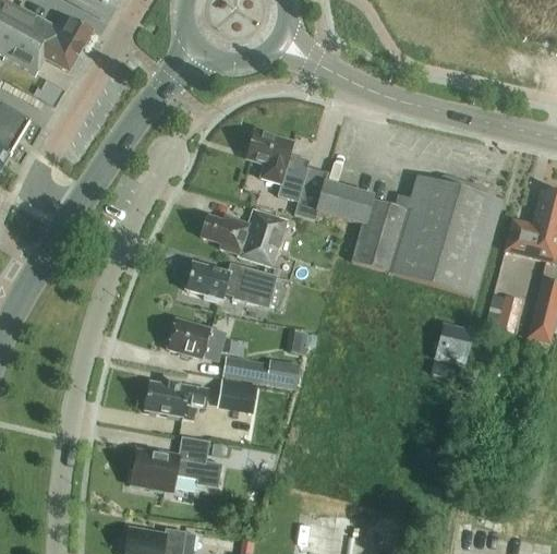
[(59,34),(82,47),(93,29),(62,12),(53,28),(5,0),(0,0),(0,15),(3,17),(4,15),(43,37),(40,40),(46,43),(47,40),(53,44),(59,34)]
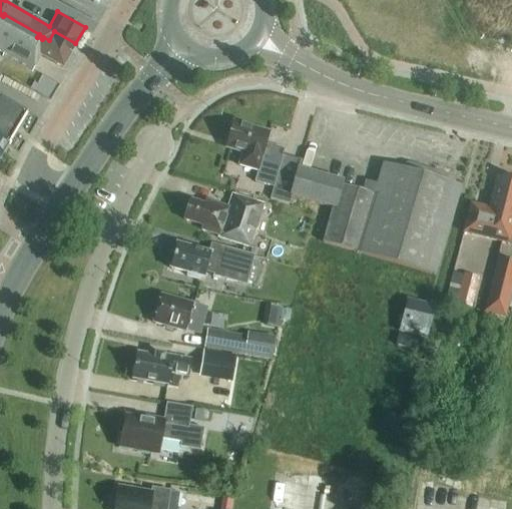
[(3,16),(0,14),(0,48),(33,68),(42,52),(63,64),(75,43),(54,31),(49,40),(43,37),(42,39),(37,37),(39,34),(4,14),(3,16)]
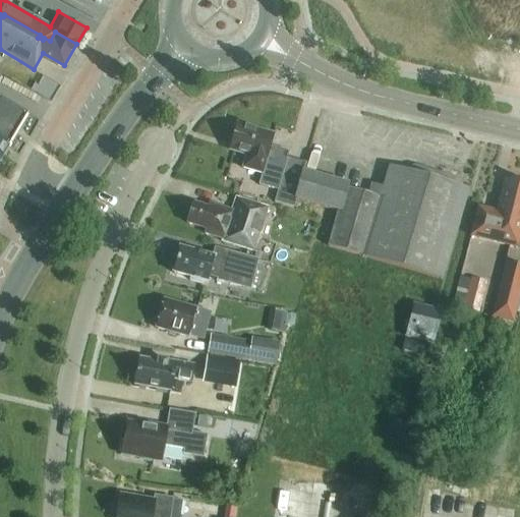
[(0,158),(10,141),(26,111),(0,95),(0,158)]
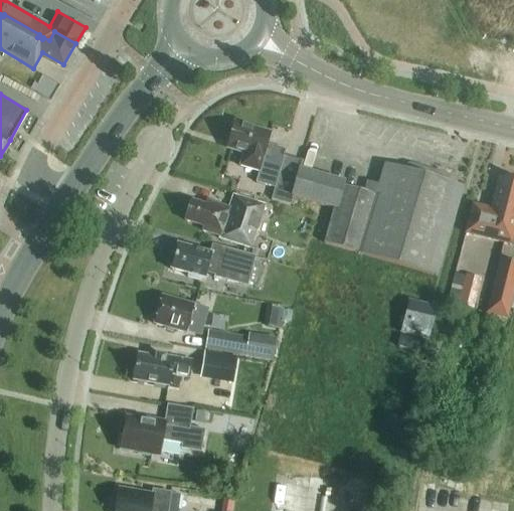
[(228,133),(230,135),(227,146),(242,150),(239,164),(259,169),(255,180),(275,185),(271,196),(291,201),(303,158),(283,152),(285,147),(267,142),(270,131),(249,125),(233,121),(233,124),(231,124),(228,133)]
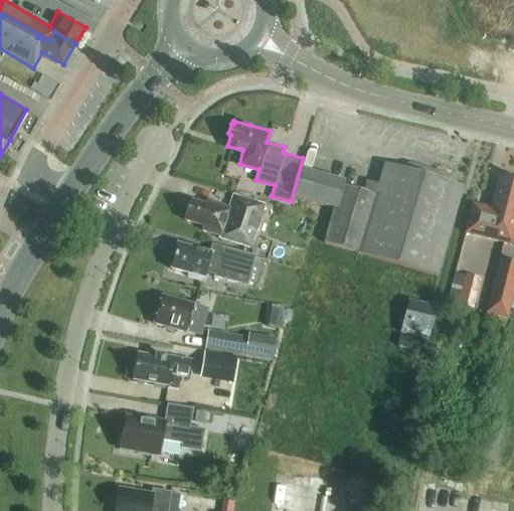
[(407,162),(405,167),(386,162),(380,182),(368,179),(365,189),(344,183),(345,180),(301,167),(293,193),(335,205),(325,240),(438,273),(464,184),(445,179),(447,173),(443,170),(412,161),(407,162)]
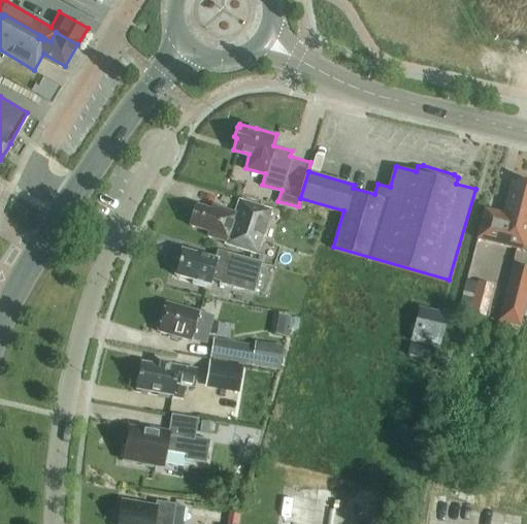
[(522,178),(521,179),(512,177),(503,211),(485,206),(478,236),(525,249),(526,242),(526,177),(525,177),(524,177),(522,178)]
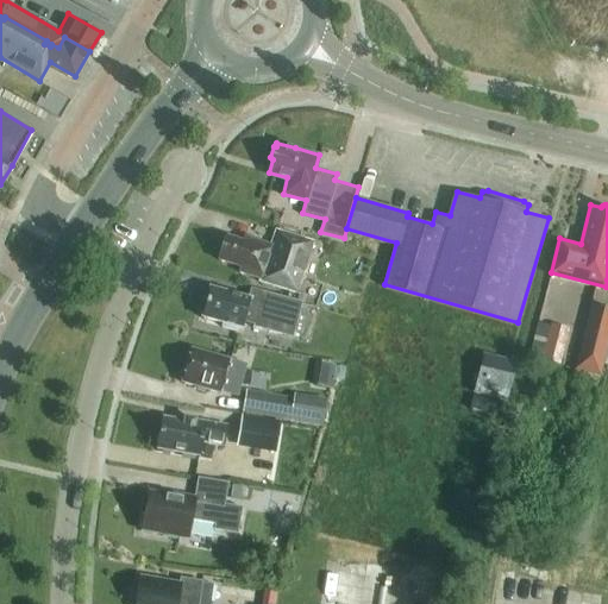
[(298,290),(314,239),(277,227),(273,243),(246,234),(244,239),(229,233),(220,257),(243,264),(242,269),(263,276),(262,278),(298,290)]
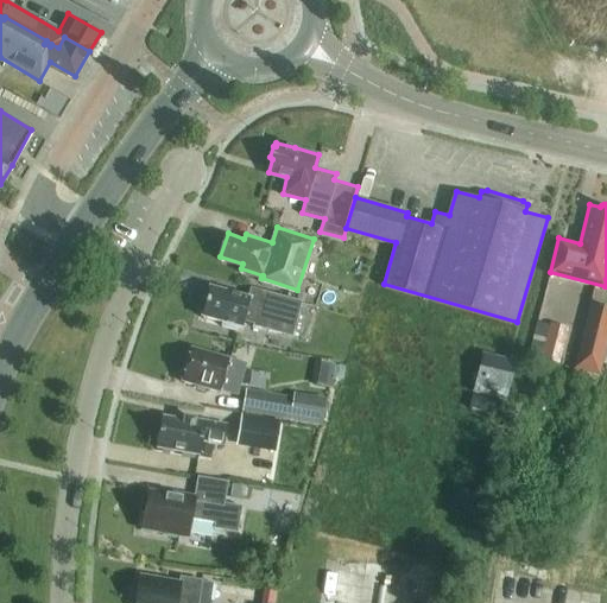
[(292,331),(302,298),(264,289),(261,300),(251,298),(251,297),(210,285),(202,313),(225,321),(223,324),(239,329),(240,324),(244,325),(245,316),(255,318),(254,321),(292,331)]
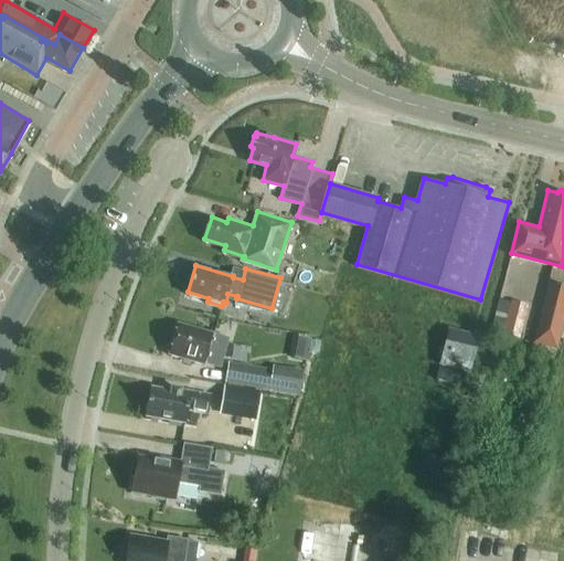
[(563,285),(549,281),(533,341),(557,347),(563,320),(563,285)]
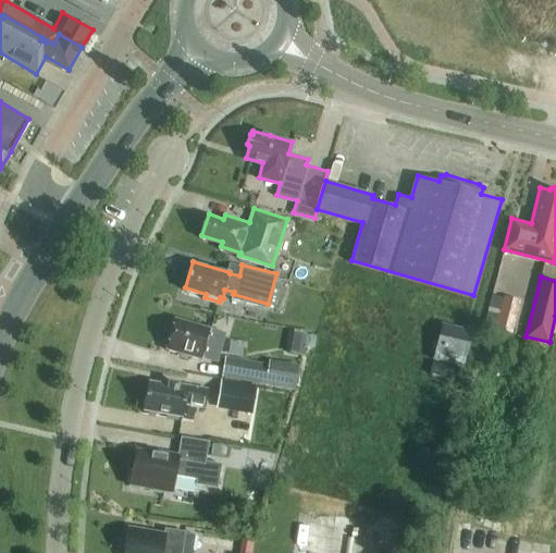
[(496,327),(513,330),(521,298),(505,294),(496,327)]
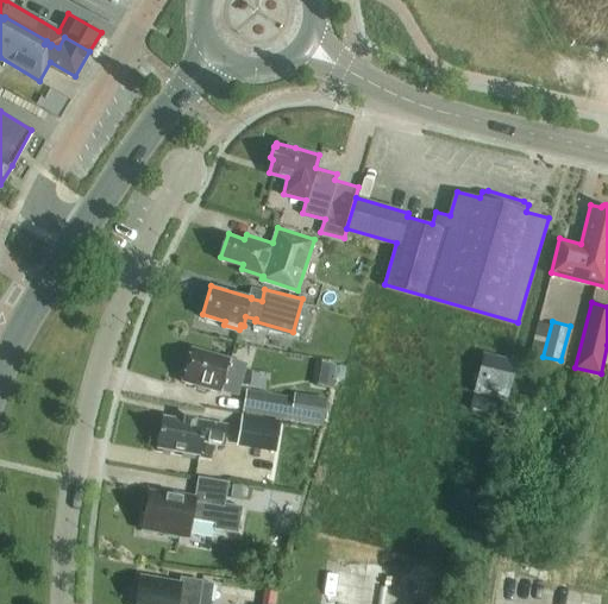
[(182,375),(185,376),(185,379),(221,390),(224,384),(238,388),(244,367),(230,364),(231,357),(194,346),(188,367),(183,367),(182,375)]
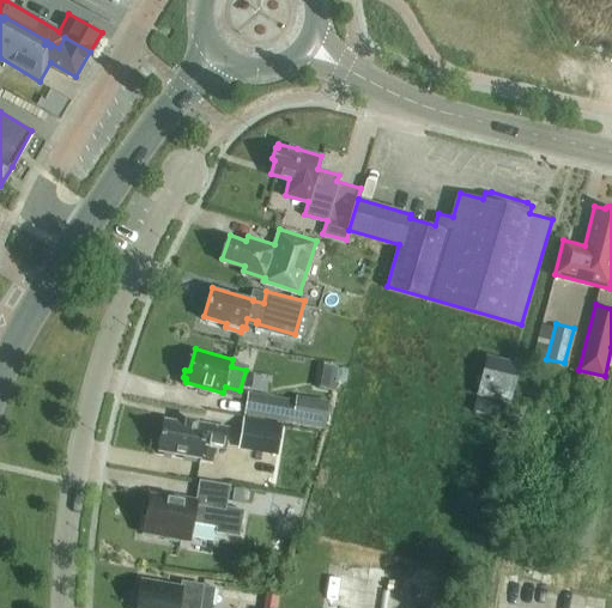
[(520,362),(486,353),(477,394),(510,401),(520,362)]
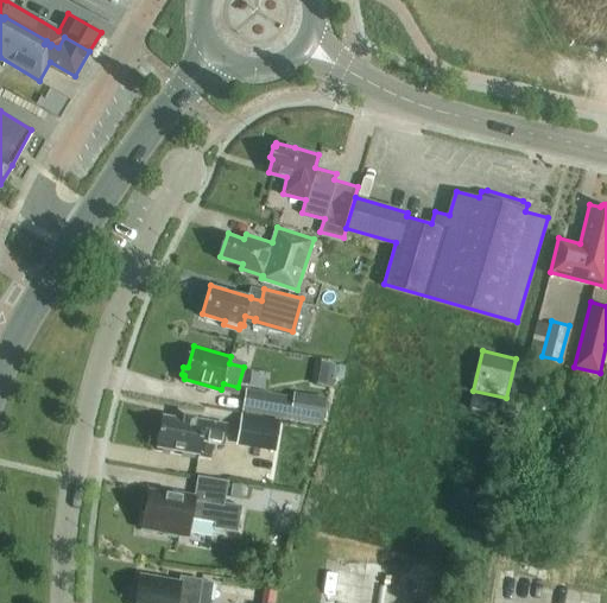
[(334,380),(335,357),(320,357),(320,380),(334,380)]
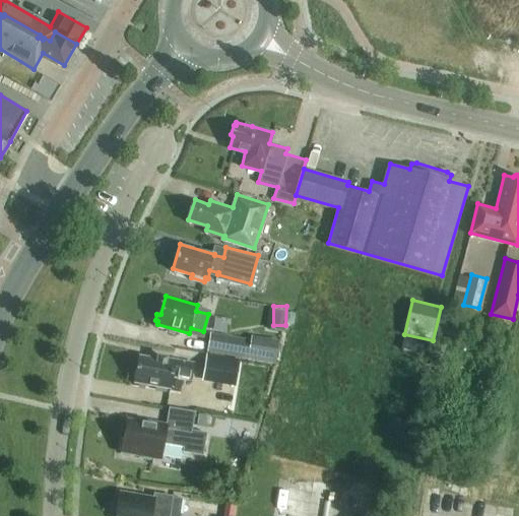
[(224,352),(270,362),(275,362),(279,338),(252,333),(251,337),(211,330),(207,348),(224,352)]
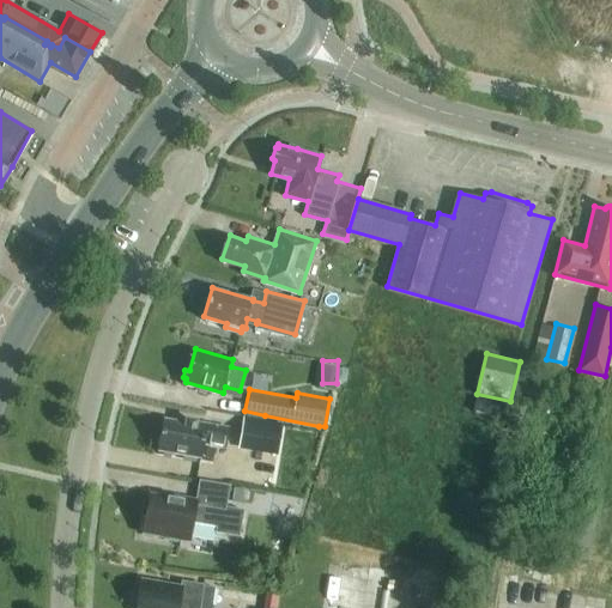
[(472,409),(498,415),(502,402),(476,396),(472,409)]
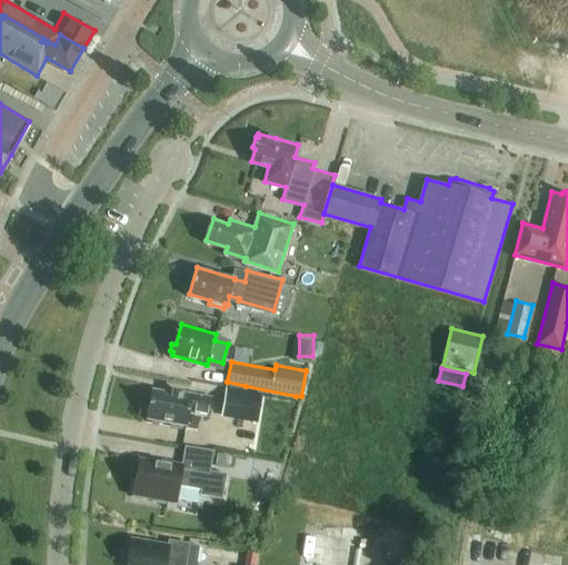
[(263,390),(227,384),(222,414),(258,419),(263,390)]
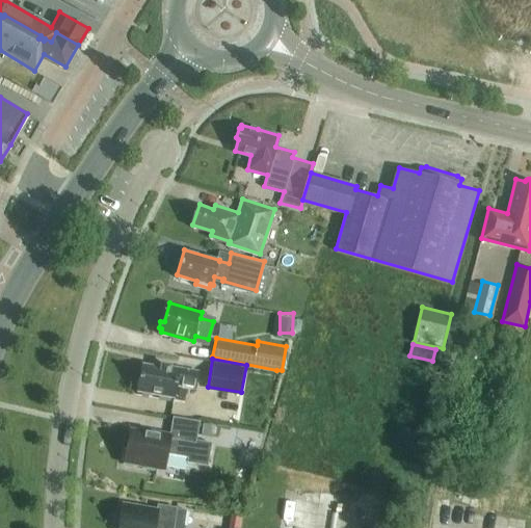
[(196,387),(200,368),(161,361),(160,366),(142,363),(138,390),(177,397),(179,384),(196,387)]
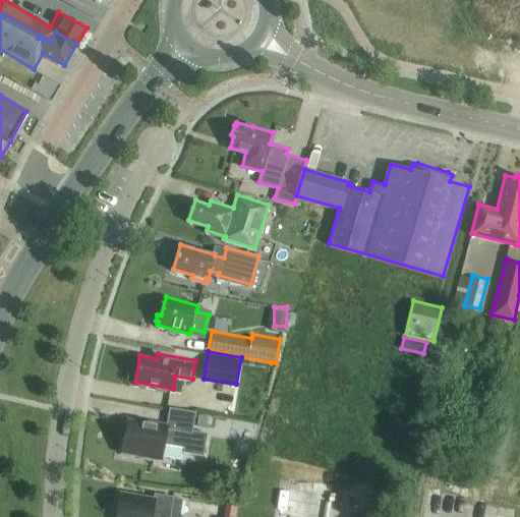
[(208,432),(193,429),(197,411),(171,406),(167,423),(157,421),(156,427),(127,422),(125,437),(122,438),(121,445),(123,447),(122,451),(162,458),(165,443),(184,447),(183,451),(204,454),(208,432)]
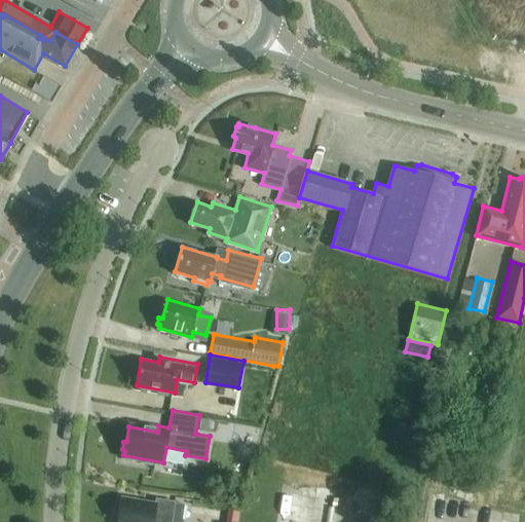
[(235,431),(236,421),(205,415),(203,424),(235,431)]
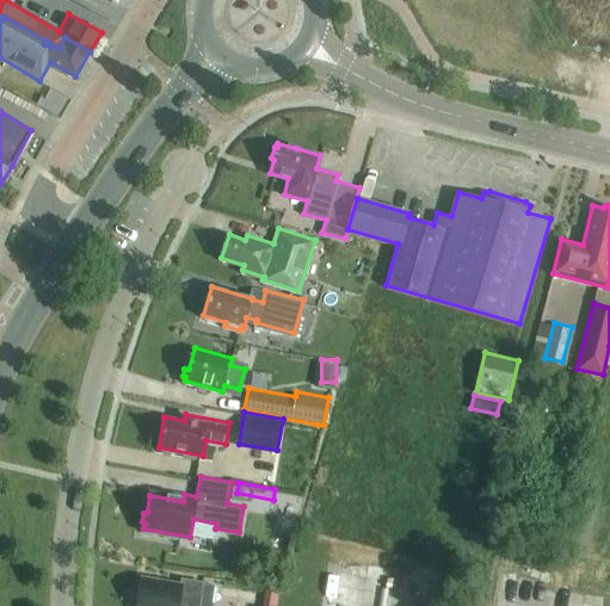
[(182,582),(141,576),(136,605),(201,605),(204,580),(183,577),(182,582)]
